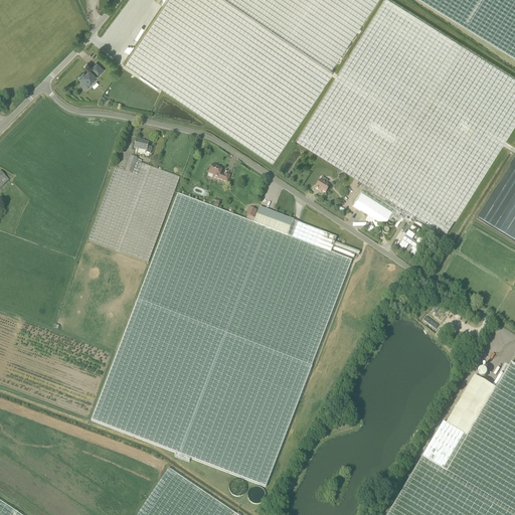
[(273,163),(277,157),(333,72),(331,70),(377,0),(168,0),(126,63),(273,163)]
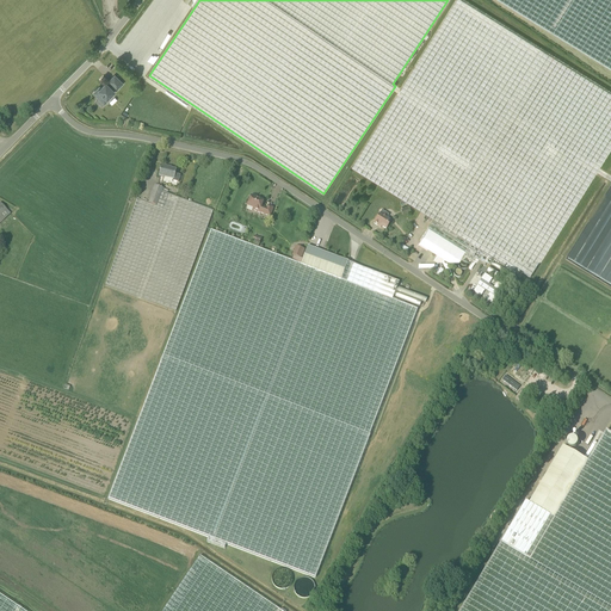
[(420,241),(438,253),(434,259),(442,264),(445,258),(456,265),(466,250),(488,264),(494,255),(530,278),(581,197),(610,149),(610,92),(463,0),(456,0),(403,86),(352,167),(434,218),(420,241)]
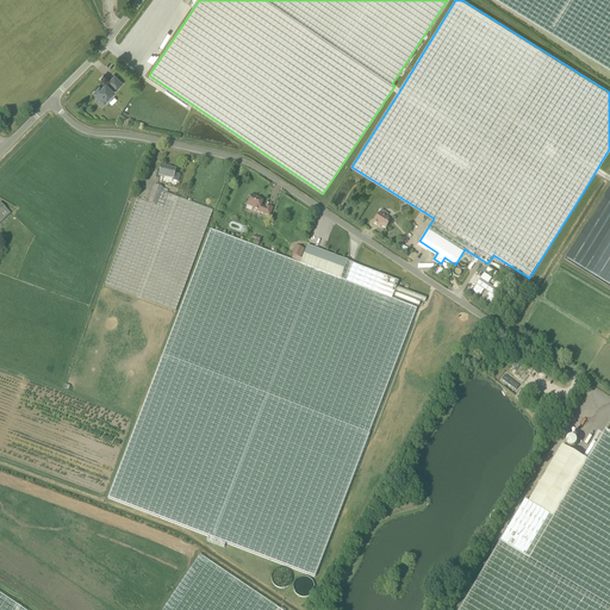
[(609,0),(500,0),(609,67),(609,0)]
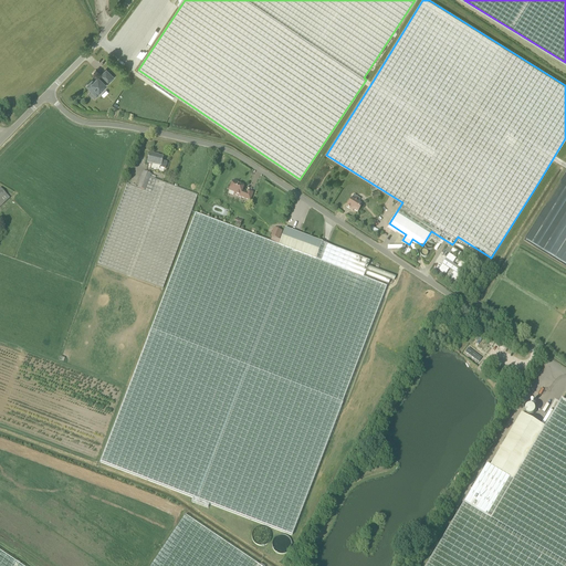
[(107,83),(113,77),(106,71),(101,76),(103,77),(101,80),(98,77),(97,80),(96,80),(92,84),(91,83),(86,86),(94,94),(97,91),(100,93),(104,88),(103,87),(106,85),(104,83),(106,82),(107,83)]
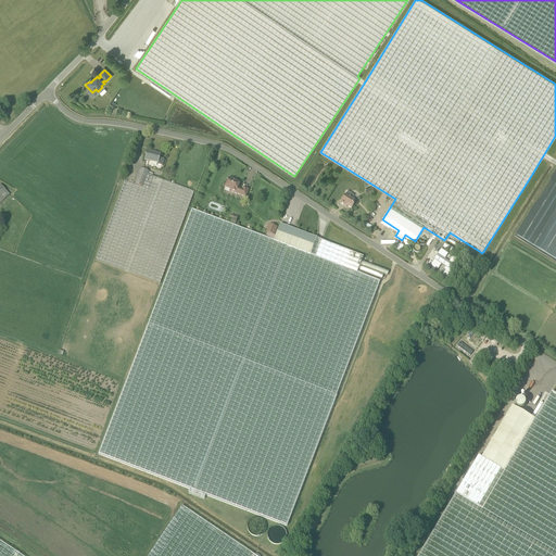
[(164,160),(160,159),(161,154),(152,152),(147,151),(144,161),(158,164),(158,165),(163,166),(164,160)]
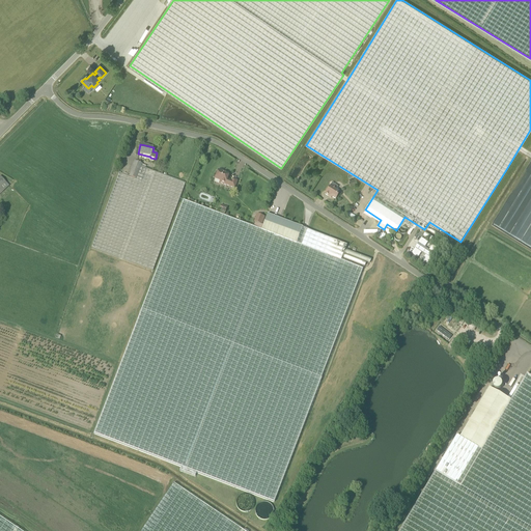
[(146,166),(142,164),(135,161),(129,176),(137,179),(141,166),(145,168),(146,166)]
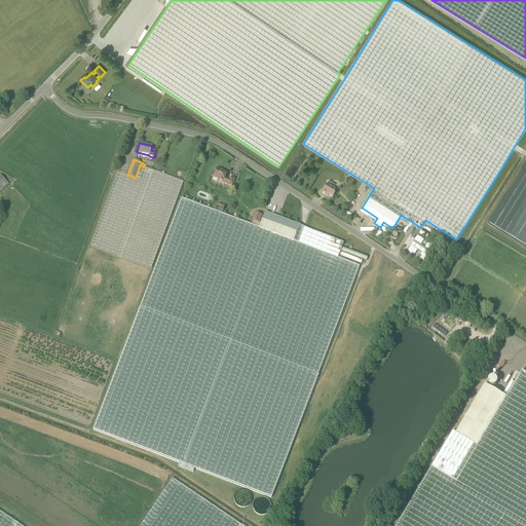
[(136,178),(127,175),(118,172),(90,246),(151,268),(183,182),(144,166),(140,164),(136,178)]
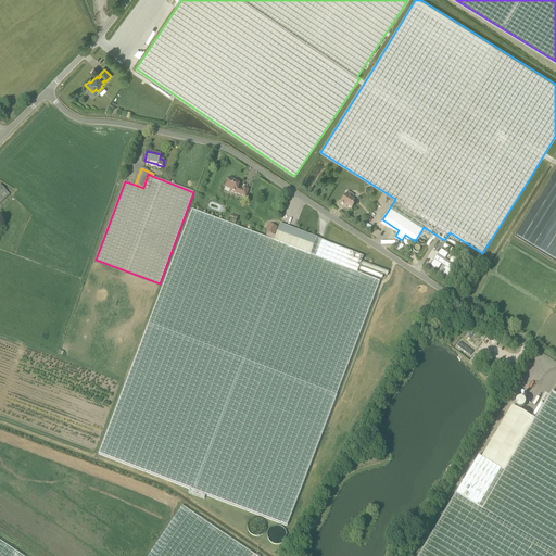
[(225,188),(226,188),(231,190),(230,191),(245,197),(249,190),(243,188),(242,190),(238,188),(240,184),(234,181),(234,179),(230,178),(229,179),(228,179),(225,188)]
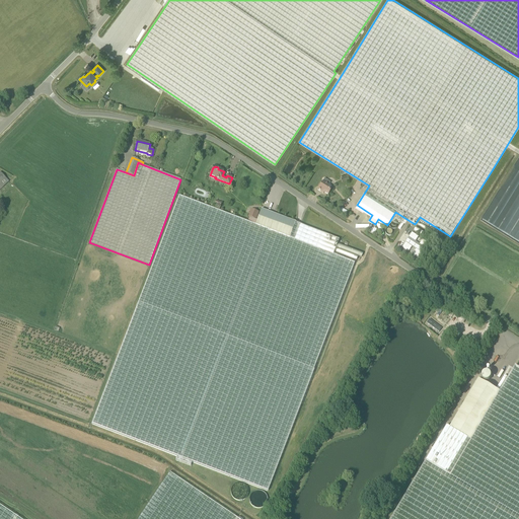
[(0,190),(9,181),(0,172),(0,190)]
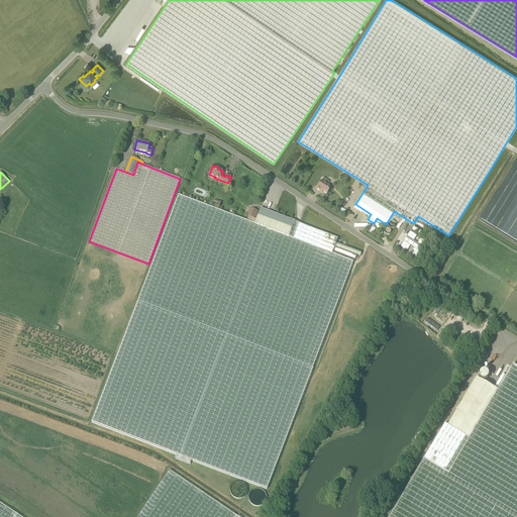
[(323,178),(316,189),(319,191),(321,191),(327,194),(329,191),(328,190),(330,187),(327,185),(329,182),(323,178)]
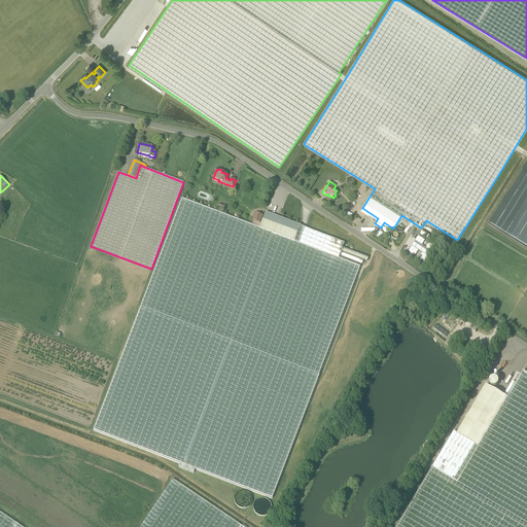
[(344,243),(300,226),(293,242),(259,229),(182,199),(140,307),(94,430),(180,463),(178,467),(194,472),(195,469),(272,498),(318,375),(360,267),(339,258),(344,243)]
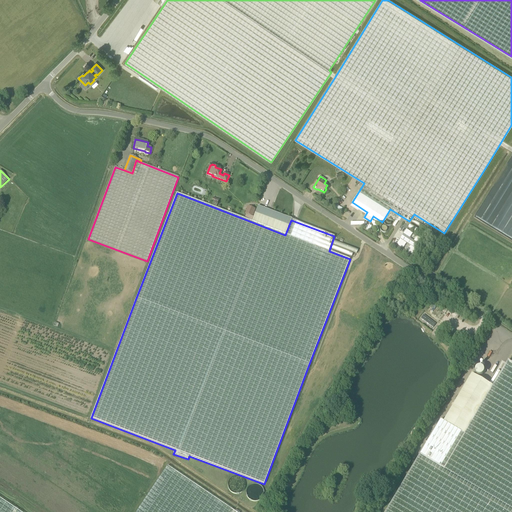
[(213,198),(211,203),(217,206),(219,200),(213,198)]
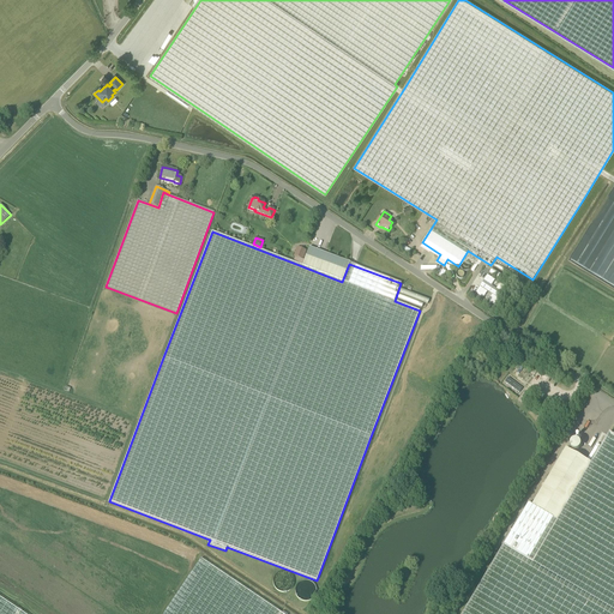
[(349,264),(350,263),(309,247),(304,262),(302,266),(342,282),(349,264)]
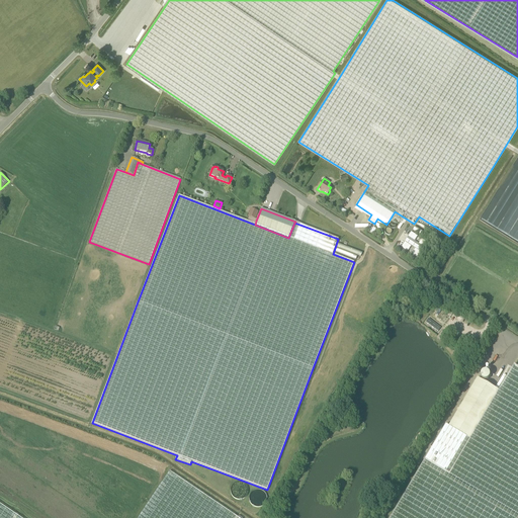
[(258,211),(251,209),(248,217),(255,220),(258,211)]
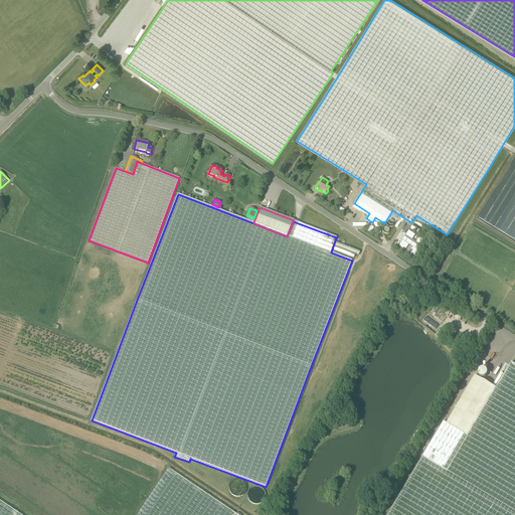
[(400,232),(406,236),(409,231),(403,227),(400,232)]
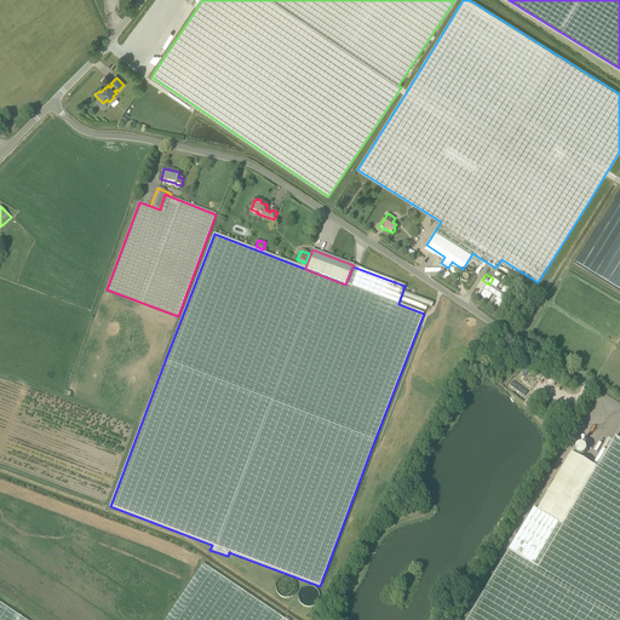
[(498,282),(494,287),(501,293),(505,287),(498,282)]
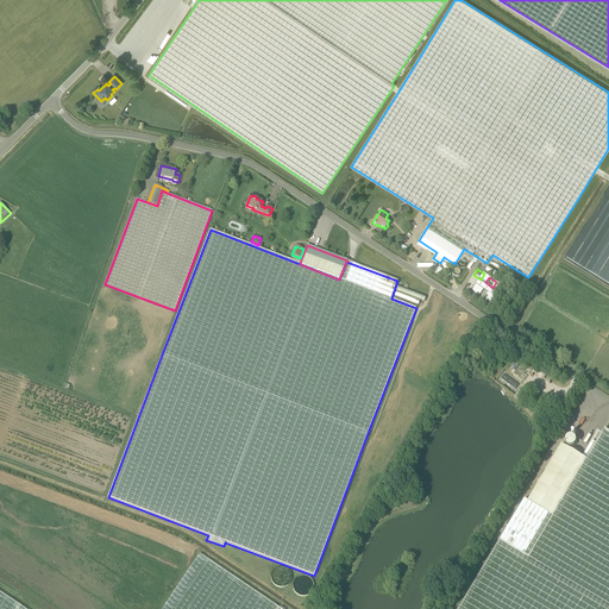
[(468,284),(464,290),(471,295),(475,289),(468,284)]
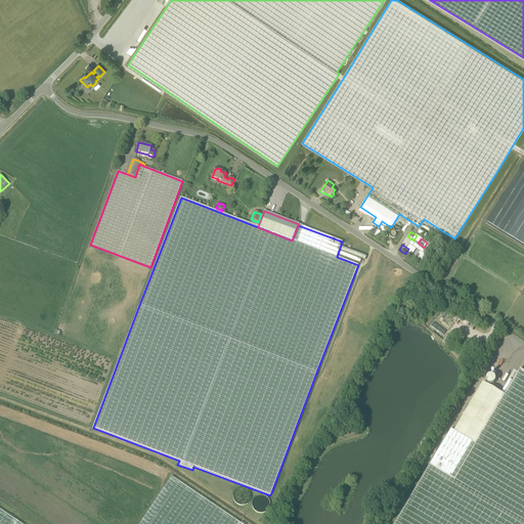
[(429,253),(424,249),(420,256),(425,259),(429,253)]
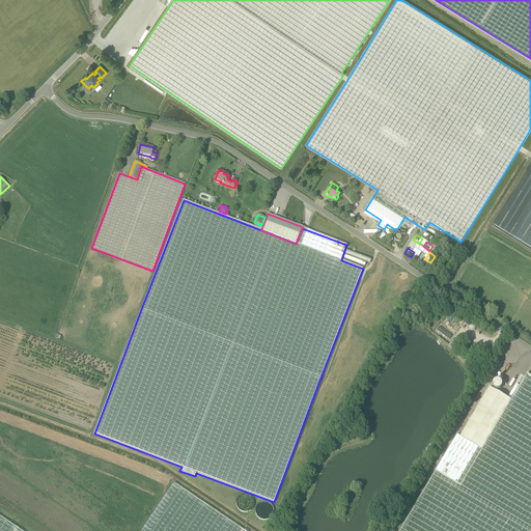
[(418,254),(415,259),(421,263),(424,258),(418,254)]
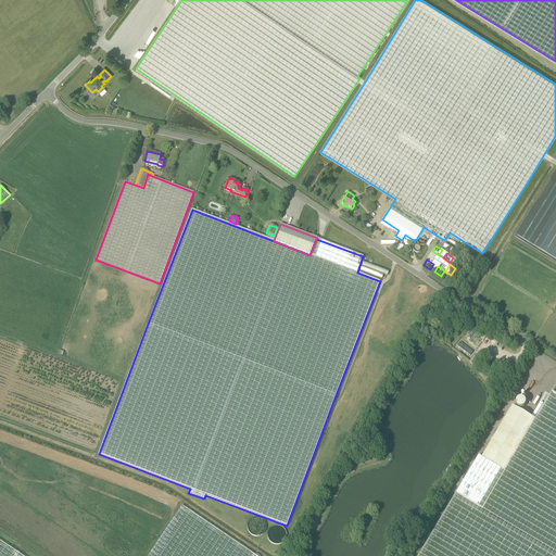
[(469,355),(471,351),(463,344),(460,348),(469,355)]
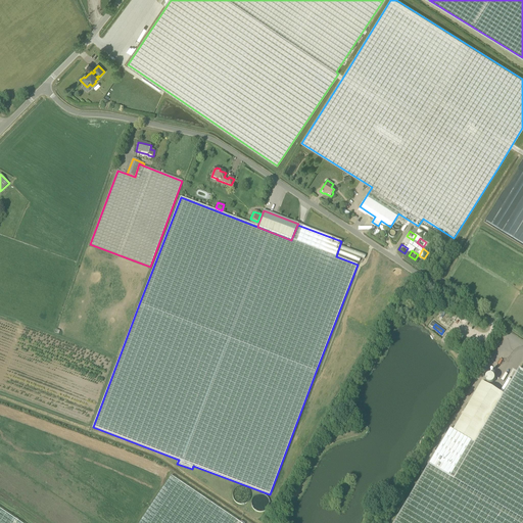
[(504,394),(482,382),(454,430),(450,429),(394,522),(522,522),(522,371),(519,369),(504,394)]
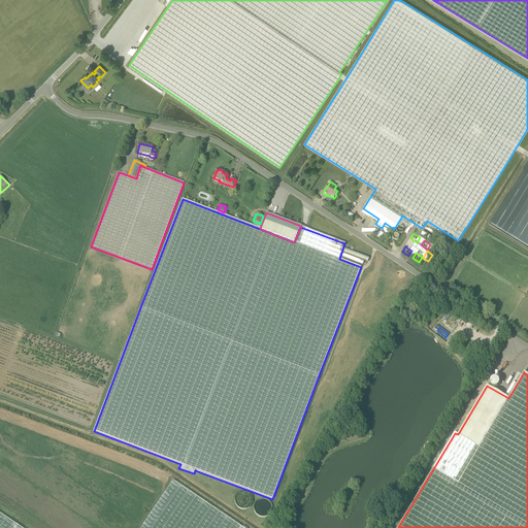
[(499,384),(494,377),(488,382),(493,388),(499,384)]
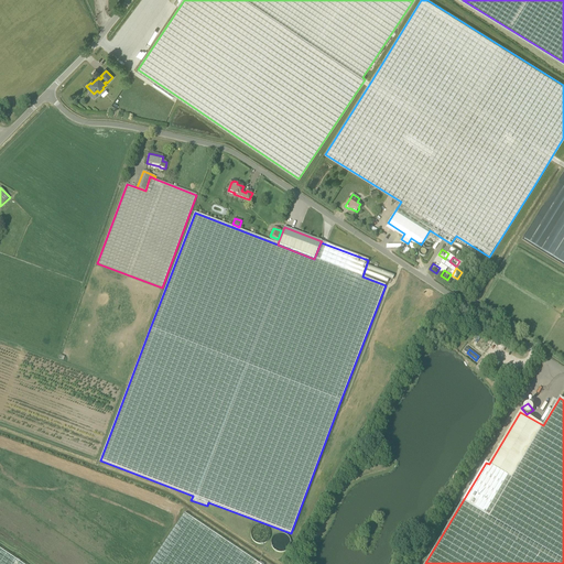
[(262,563),(260,562),(259,563),(185,513),(150,563),(262,563)]
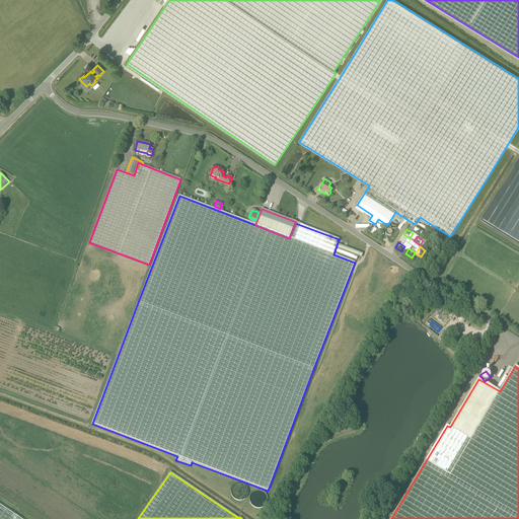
[(0,518),(20,518),(0,505),(0,518)]
